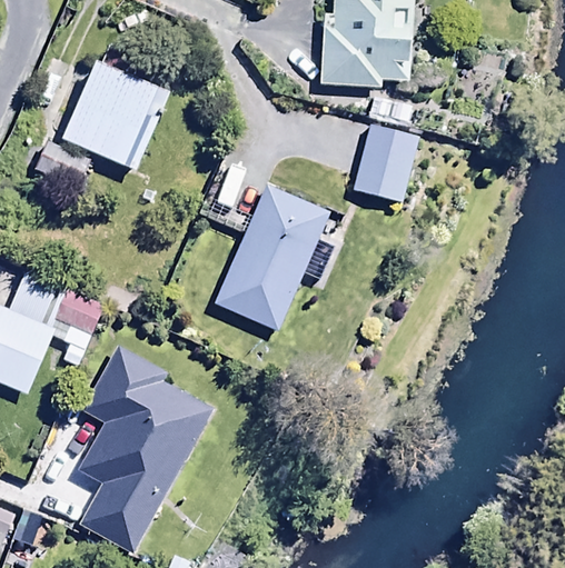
[(335,0),(335,10),(323,10),(319,85),(383,87),(383,80),(404,80),(405,65),(414,65),(416,0),(335,0)]
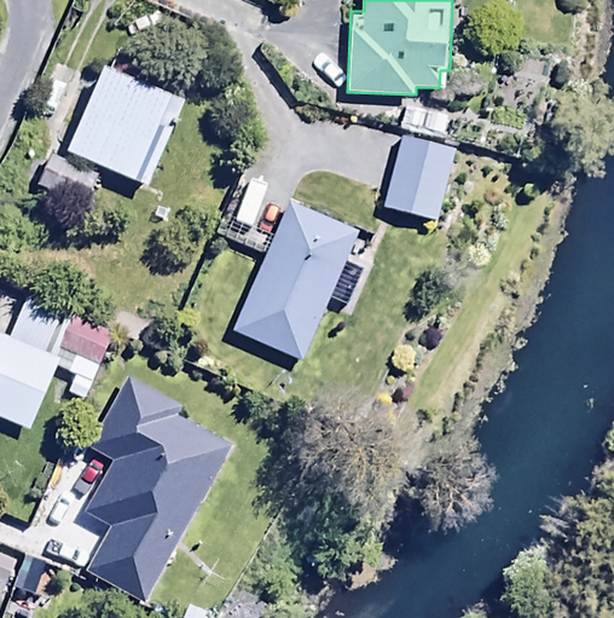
[(111,64),(100,61),(65,150),(152,184),(187,92),(167,85),(171,76),(156,71),(157,65),(117,50),(111,64)]
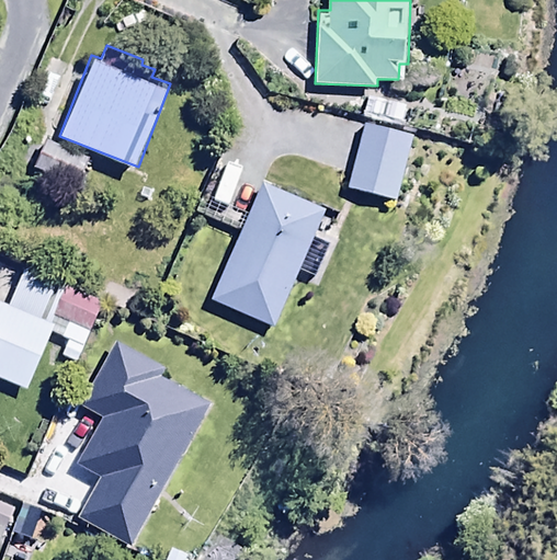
[(411,105),(371,95),(364,120),(405,129),(411,105)]
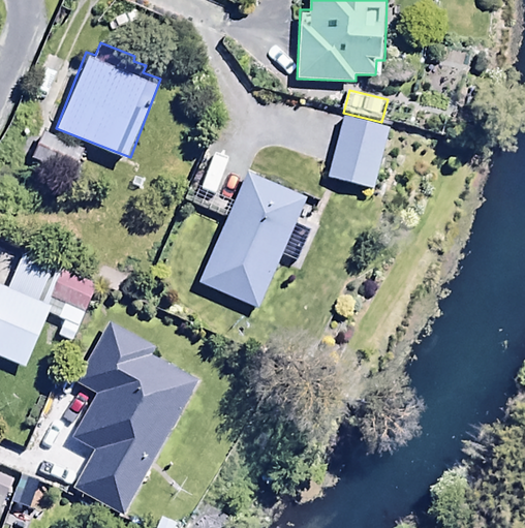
[(389,100),(385,117),(413,122),(417,105),(389,100)]
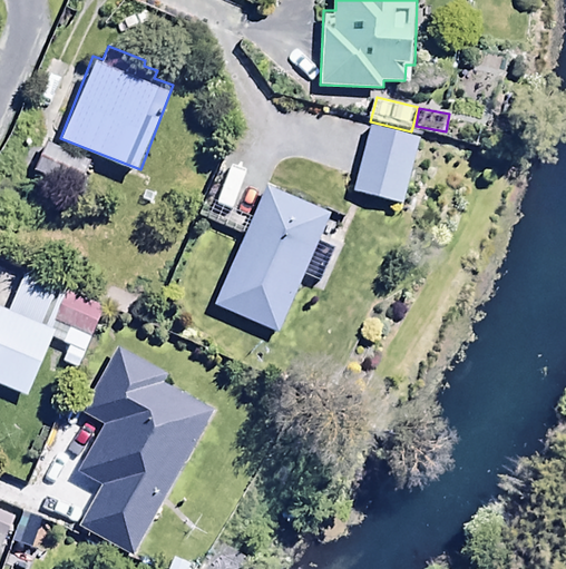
[(422,140),(369,127),(353,192),(406,205),(422,140)]
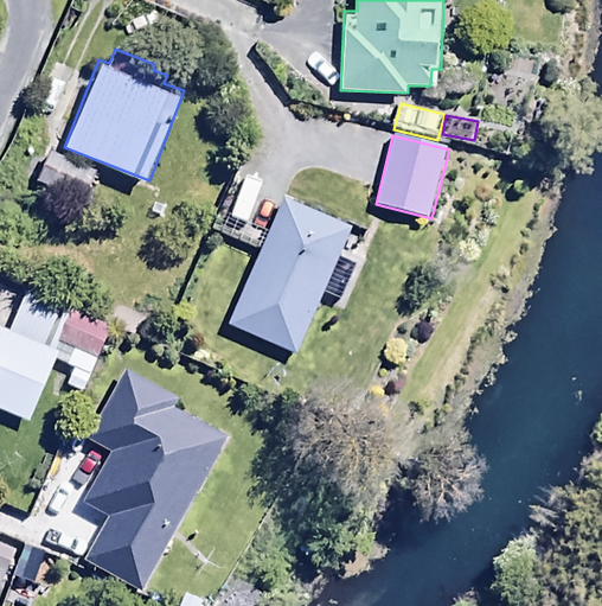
[(98,170),(51,148),(37,180),(83,202),(98,170)]
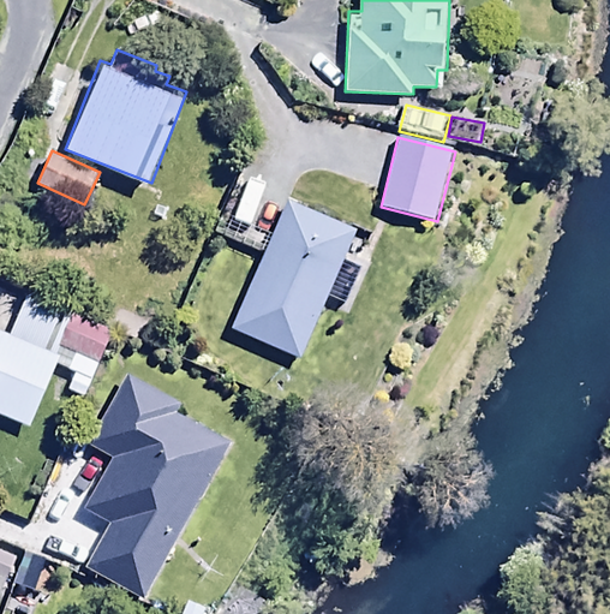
[(221,231),(263,249),(229,328),(300,358),(326,297),(345,305),(362,266),(345,260),(357,232),(287,202),(285,207),(239,188),(221,231)]
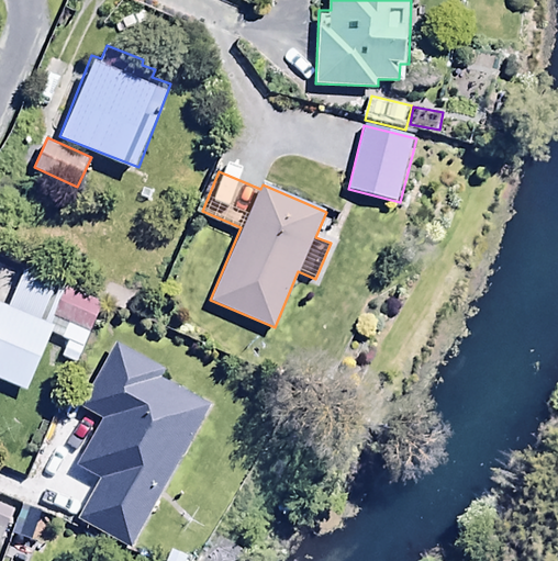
[(26,267),(9,306),(0,302),(0,377),(28,389),(51,333),(69,340),(63,357),(76,363),(103,299),(26,267)]
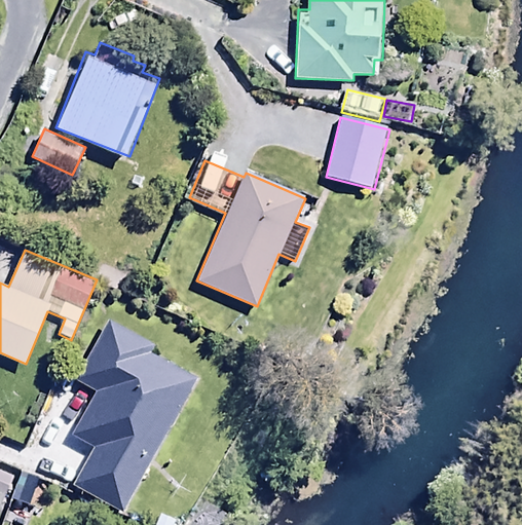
[(156,345),(109,317),(74,377),(97,390),(72,433),(95,446),(74,482),(119,509),(195,377),(152,351),(156,345)]
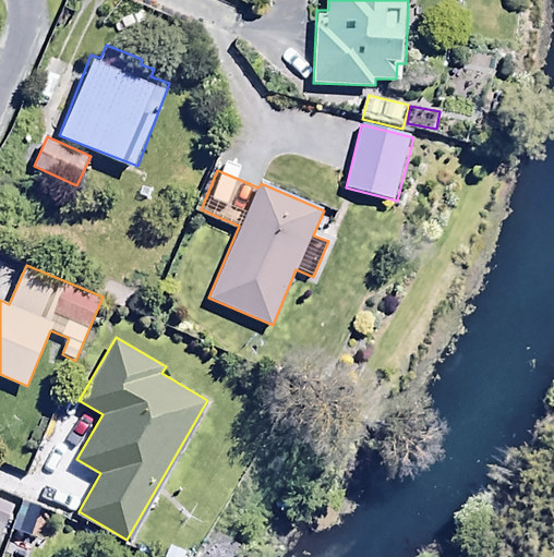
[(0,547),(3,548),(20,504),(0,496),(0,547)]
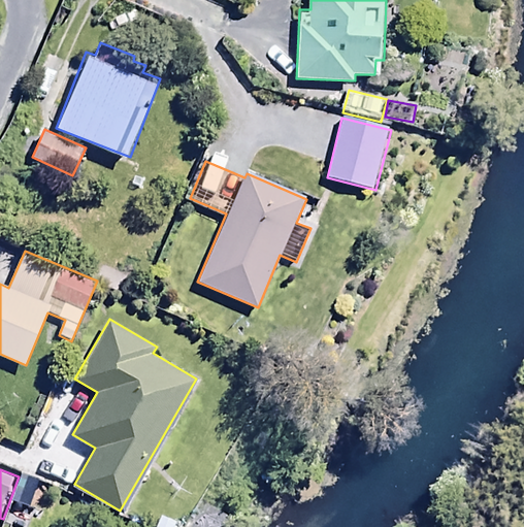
[(197,498),(176,526),(177,526),(215,526),(223,517),(197,498)]
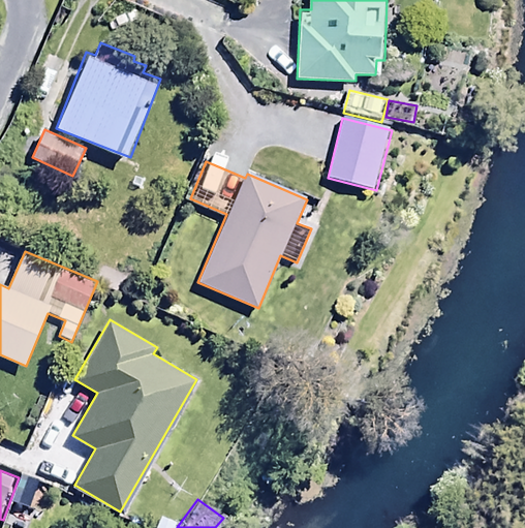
All buildings are outlined.
